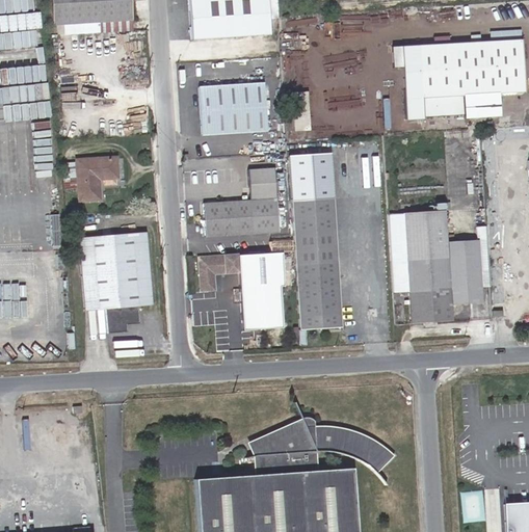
[(44,0),(46,24),(60,23),(124,19),(123,0),(44,0)]
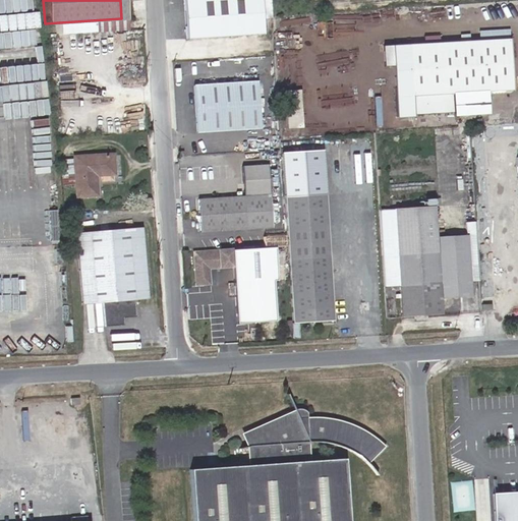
[(256,0),(180,0),(183,39),(260,34),(256,0)]
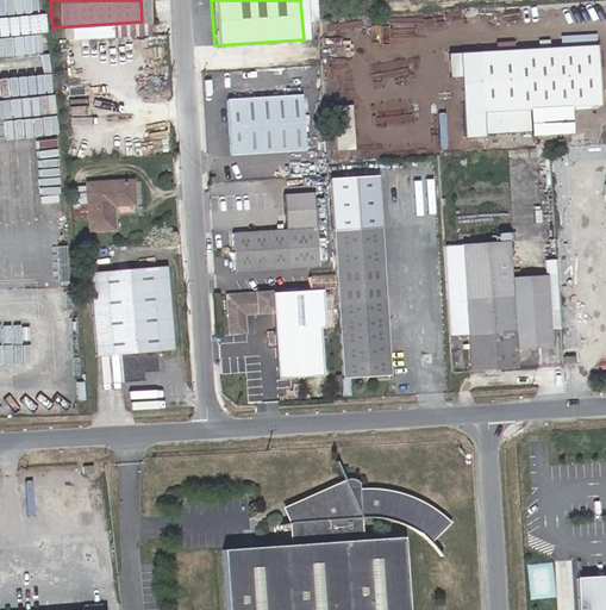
[(69,26),(72,39),(143,35),(142,22),(69,26)]
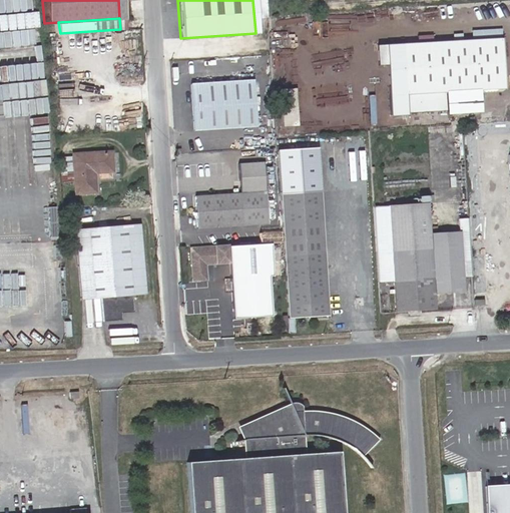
[(505,36),(378,45),(380,64),(389,63),(393,113),(410,112),(409,110),(449,107),(448,91),(509,87),(505,36)]
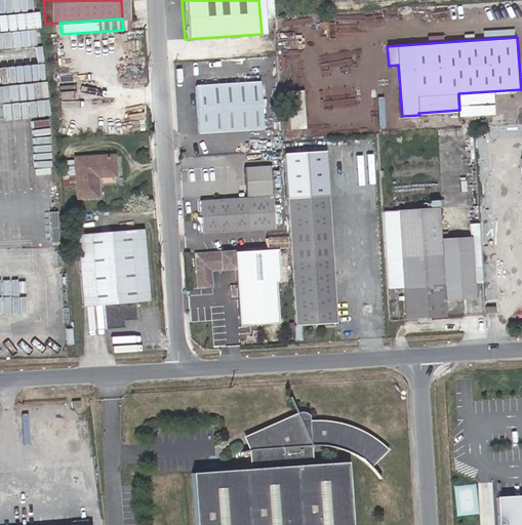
[(259,83),(197,89),(201,135),(264,130),(259,83)]
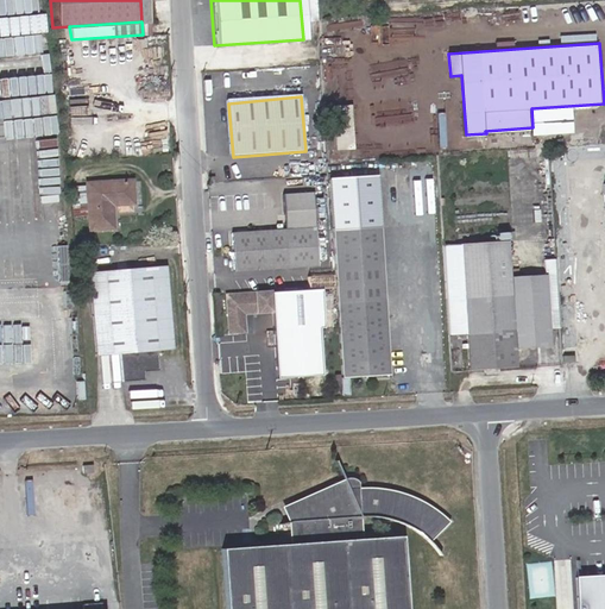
[(335,105),(338,150),(357,149),(353,104),(335,105)]
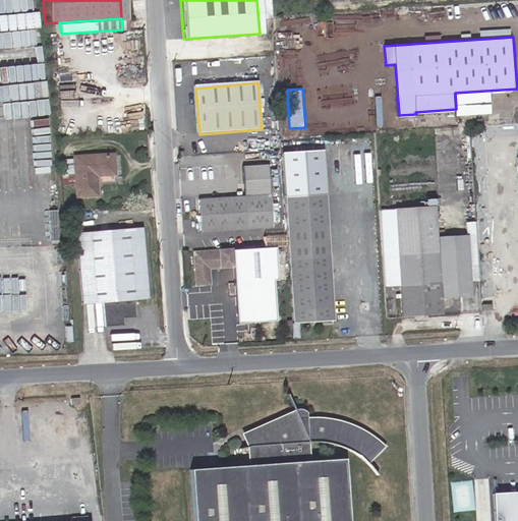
[(287,198),(329,196),(327,151),(284,154),(287,198)]
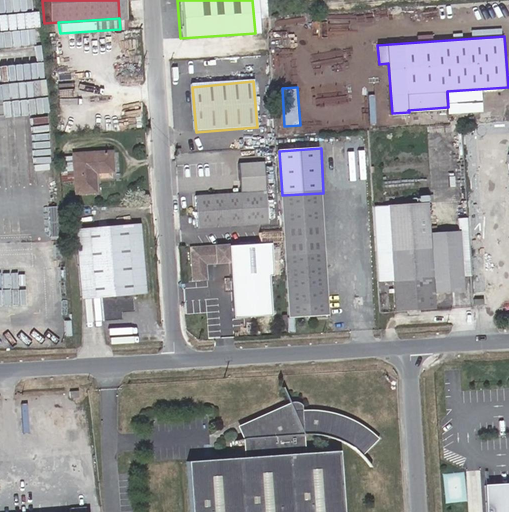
[(114,150),(75,152),(79,191),(100,189),(99,177),(116,175),(114,150)]
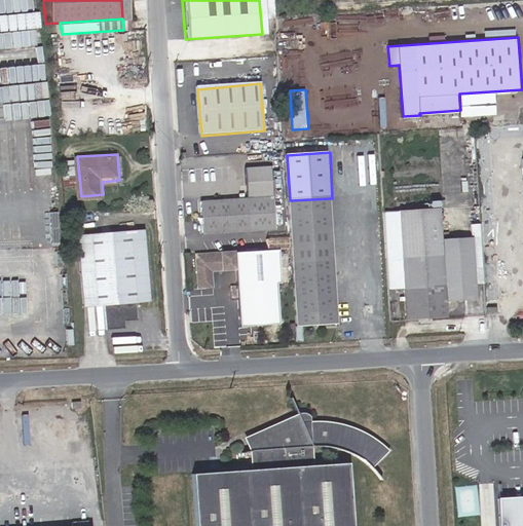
[(274,231),(271,172),(246,173),(248,201),(201,203),(202,217),(200,217),(198,218),(199,223),(200,224),(203,224),(203,236),(274,231)]
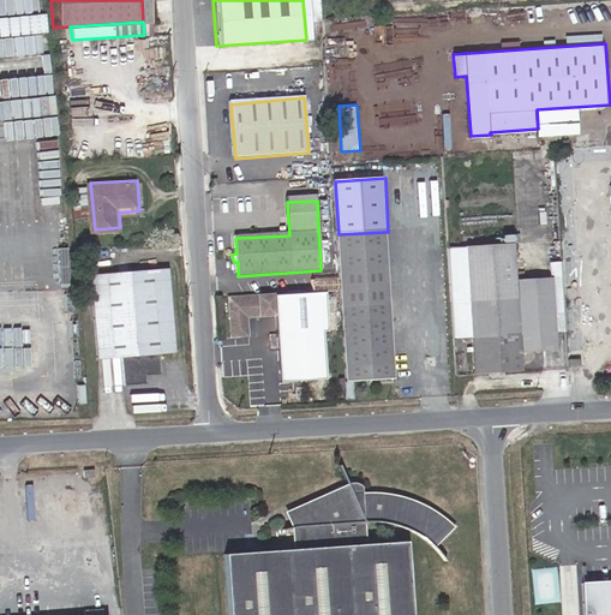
[(339,234),(343,306),(393,304),(388,232),(339,234)]
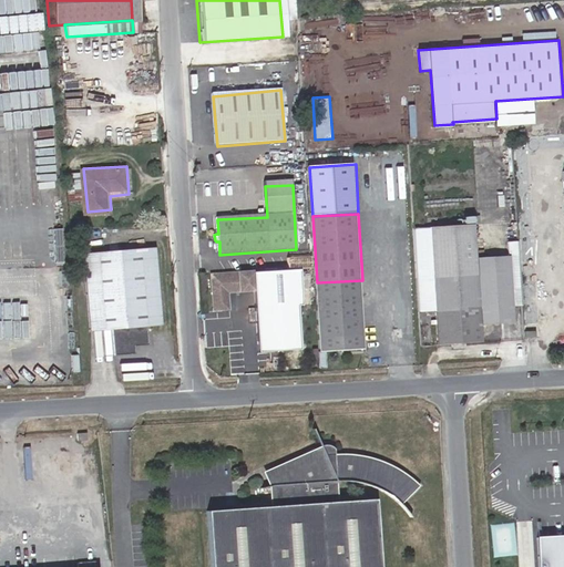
[(516,285),(515,258),(482,260),(480,227),(417,232),(423,312),(439,311),(440,326),(441,334),(441,346),(486,343),(499,342),(520,341),(518,307),(516,285)]
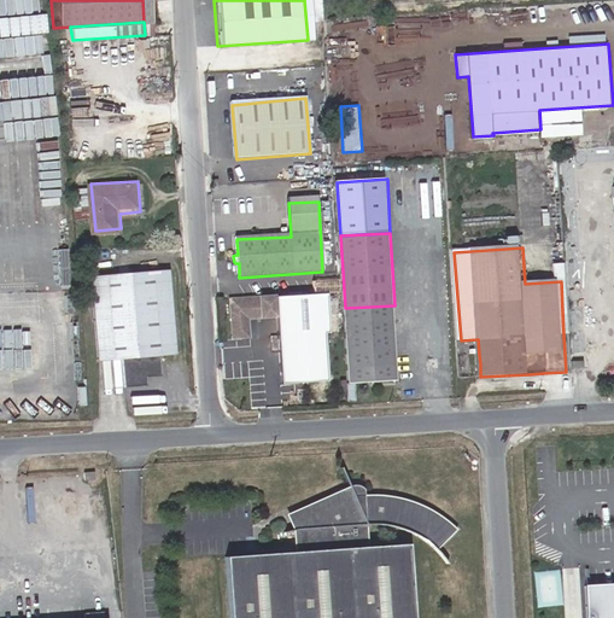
[(171,272),(94,278),(101,362),(126,360),(129,389),(155,386),(153,378),(167,377),(164,357),(179,356),(171,272)]
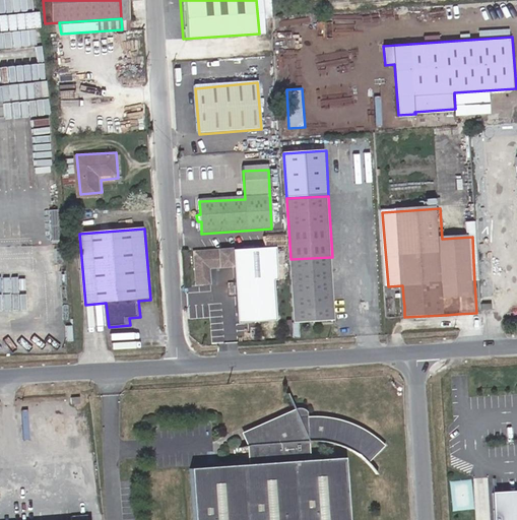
[(267,245),(287,246),(287,233),(267,233),(267,245)]
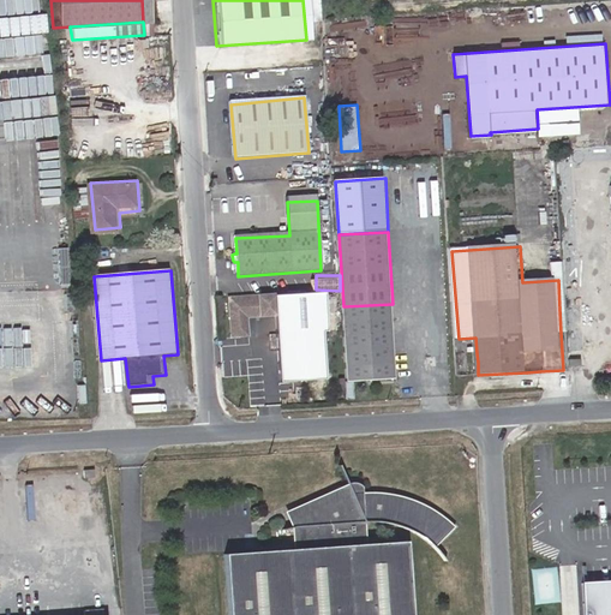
[(323,306),(322,293),(295,296),(297,310),(323,306)]
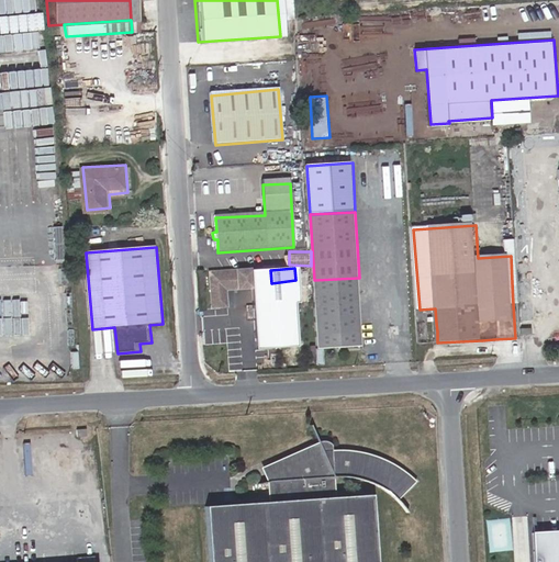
[(250,274),(211,278),(213,311),(226,310),(225,292),(252,291),(250,274)]
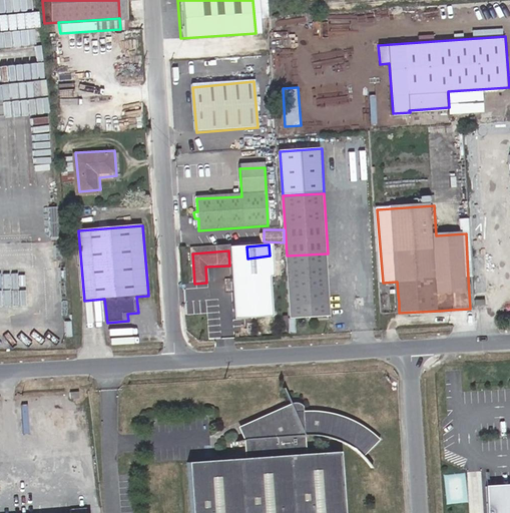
[(287,255),(291,320),(332,317),(328,253),(287,255)]
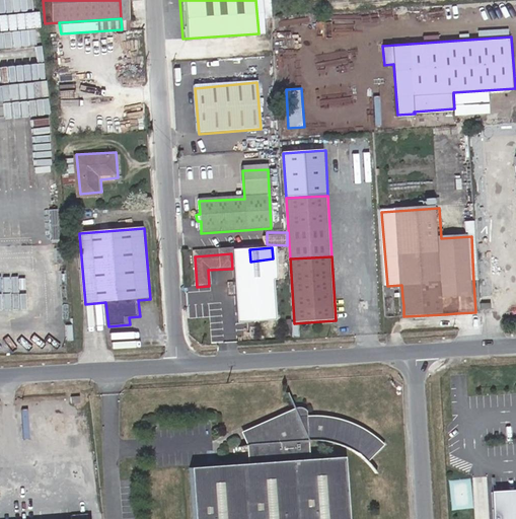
[(272,284),(236,285),(238,325),(275,323),(272,284)]
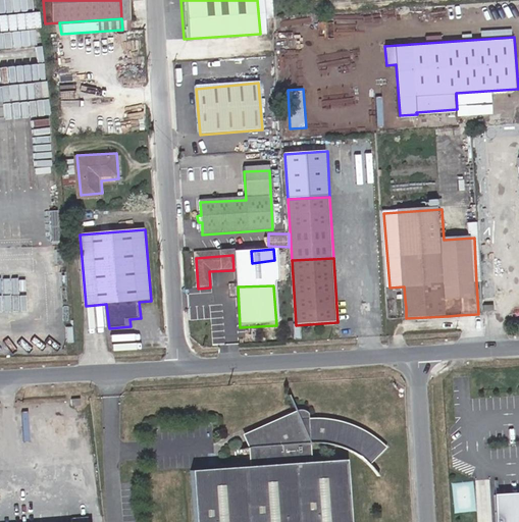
[(320,416),(307,415),(297,416),(297,412),(295,411),(245,434),(250,444),(251,464),(190,468),(193,521),(347,521),(344,459),(310,460),(308,442),(314,441),(322,442),(330,445),(341,448),(348,451),(356,456),(366,463),(383,446),(372,436),(358,426),(346,420),(333,417),(320,416)]
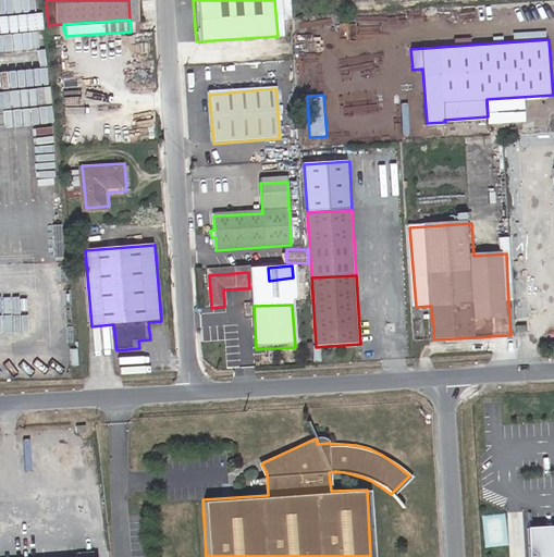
[(489,545),(512,544),(511,512),(488,514),(489,545)]
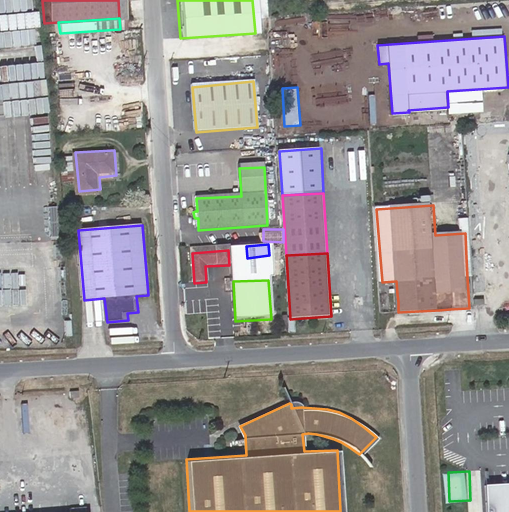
[(508,481),(484,483),(479,483),(480,511),(508,511),(508,481)]
